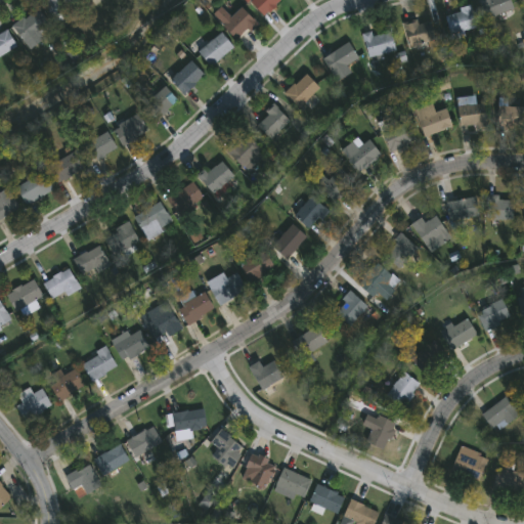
[(42,2),(45,0),(76,0),(79,4),(53,19),(42,2)]
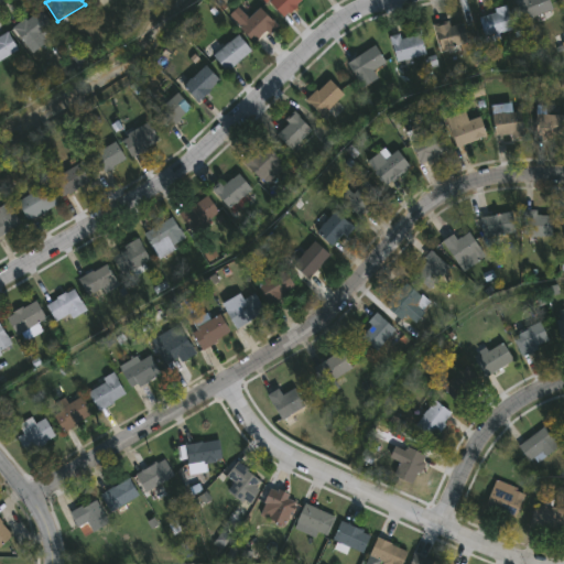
[(303,0),(284,19),(269,3),(272,0),(303,0)]
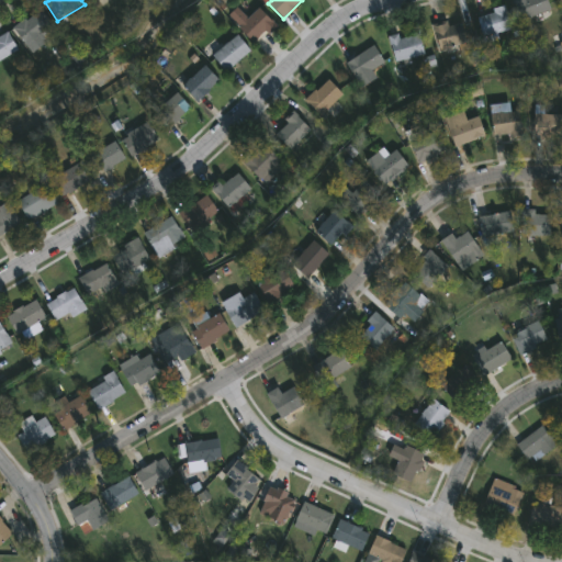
[(514,1),(517,0),(546,0),(550,13),(520,23),(514,1)]
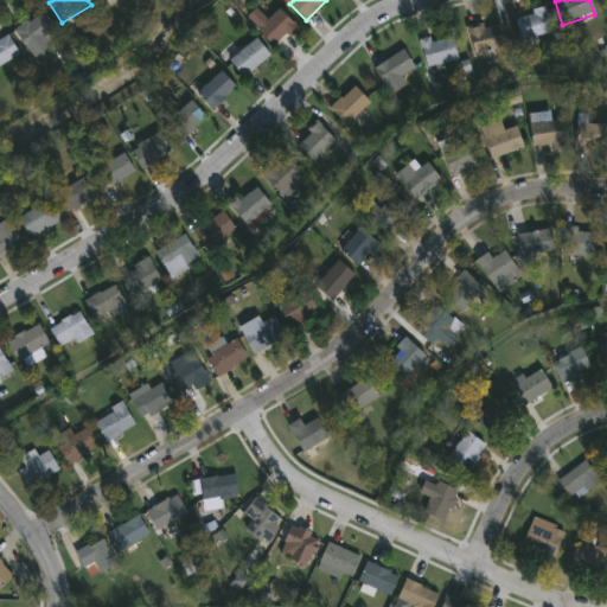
[(517,17),(544,8),(551,33),(523,40),(517,17)]
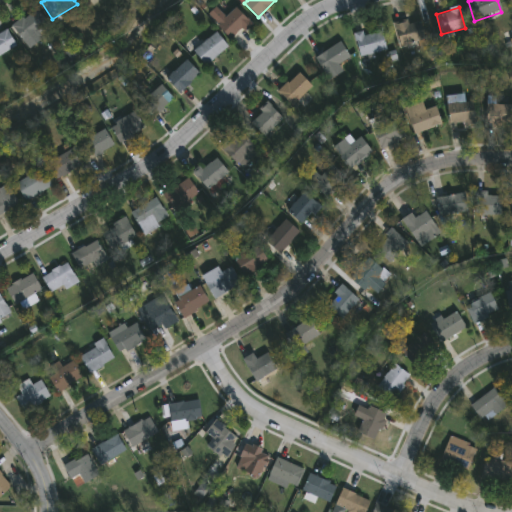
[(215,9),(224,19),(235,8),(250,23),(231,41),(208,16),(215,9)]
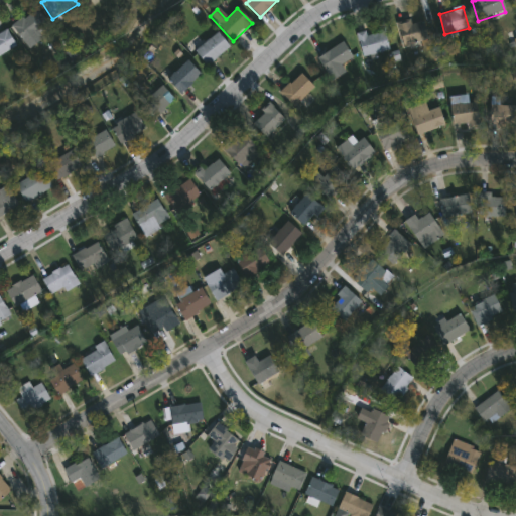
[(12,28),(35,9),(47,24),(24,43),(12,28)]
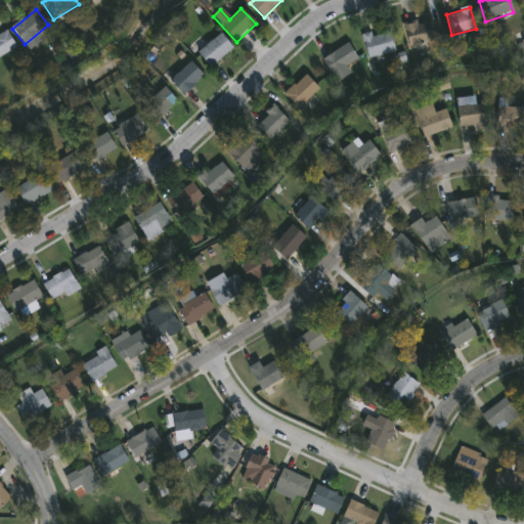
[(434,42),(408,47),(404,27),(430,22),(434,42)]
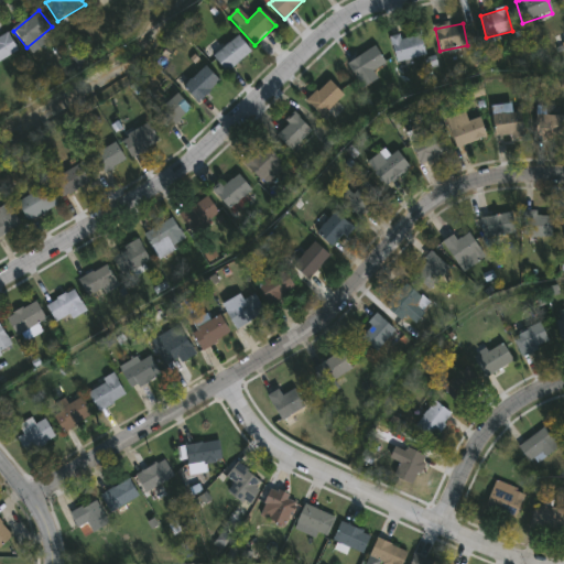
[(18,51),(0,62),(0,36),(7,33),(18,51)]
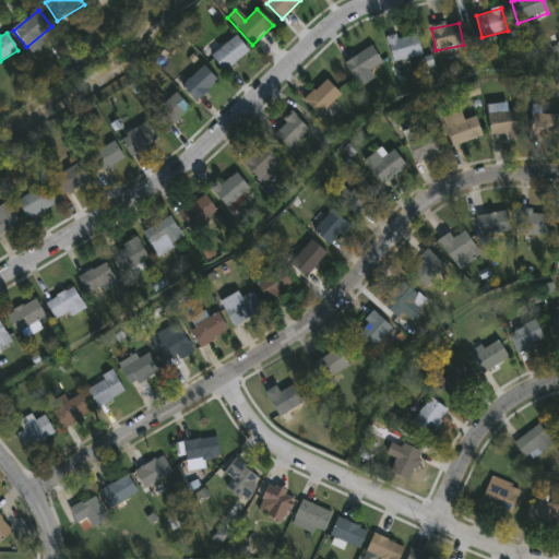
[(248,51),(224,72),(211,57),(235,35),(248,51)]
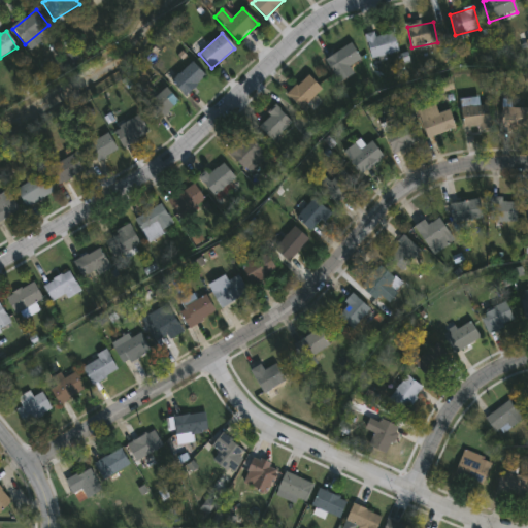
[(366,36),(394,33),(397,54),(369,57),(366,36)]
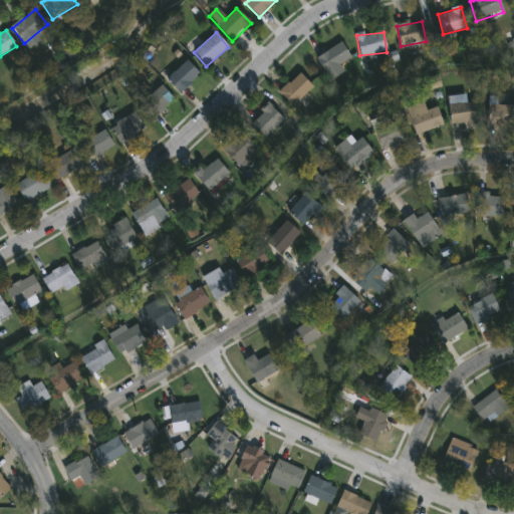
[(316,59),(340,43),(351,60),(327,76),(316,59)]
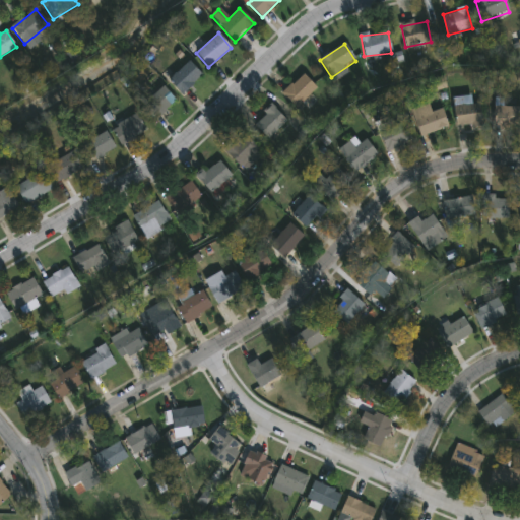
[(202,75),(182,95),(168,81),(188,61),(202,75)]
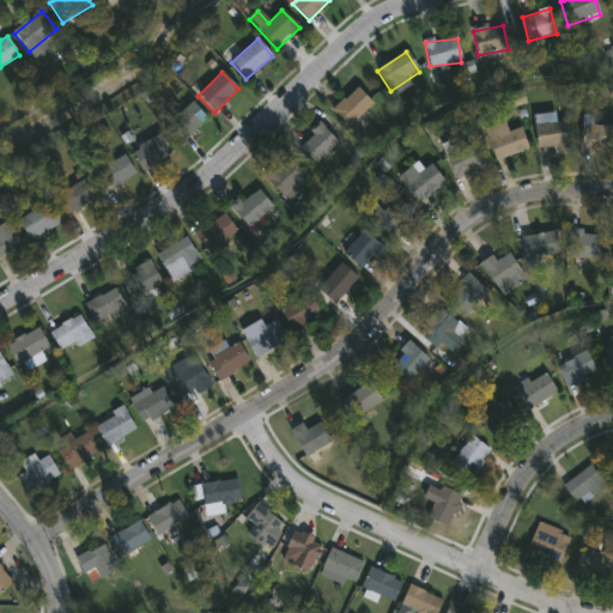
[(347,127),(333,109),(358,87),(374,107),(347,127)]
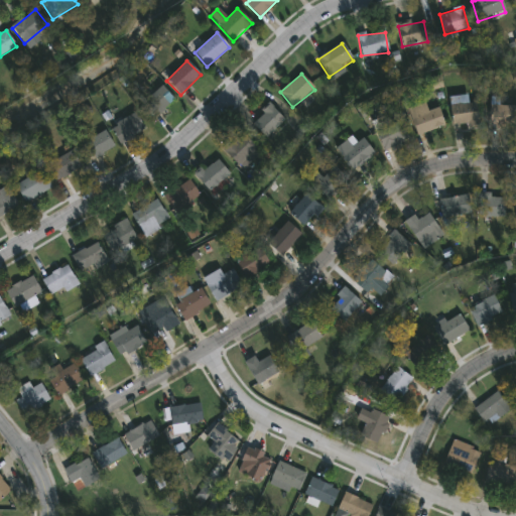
[(175,102),(153,120),(140,105),(163,87),(175,102)]
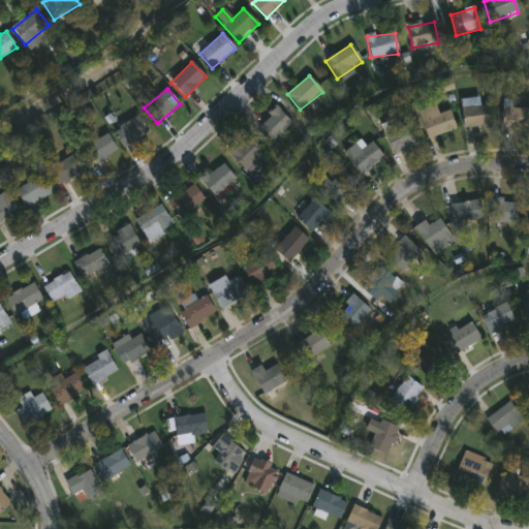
[(464,129),(462,109),(490,105),(492,126),(464,129)]
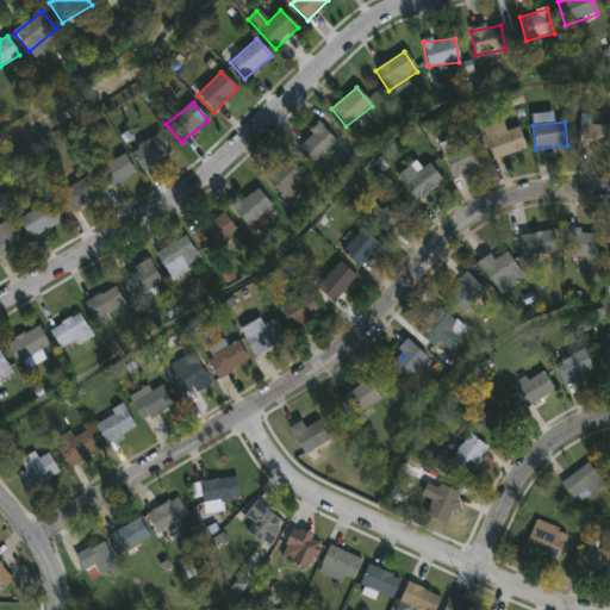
[(336,142),(315,163),(297,145),(318,124),(336,142)]
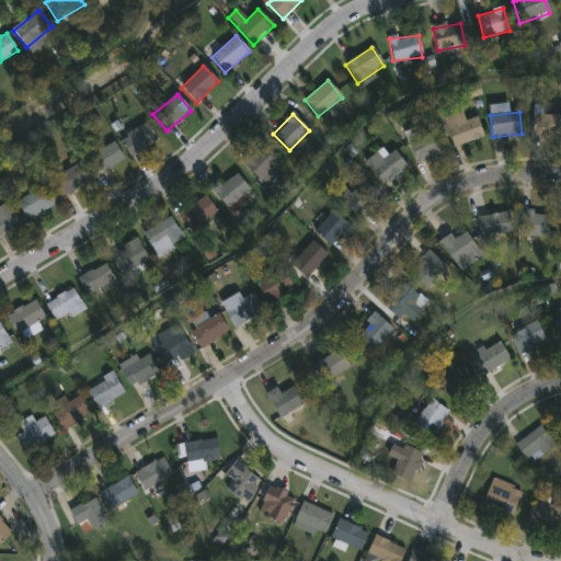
[(560,137),(533,137),(533,114),(560,114),(560,137)]
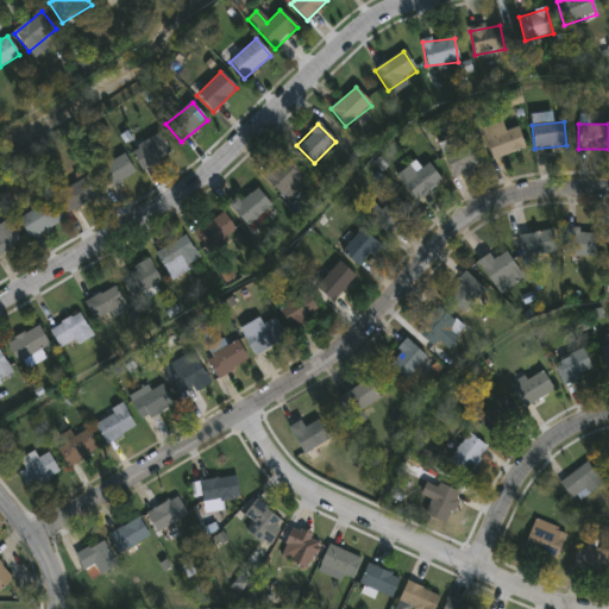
[(520,127),(525,151),(490,158),(484,129),(490,127),(491,133),(520,127)]
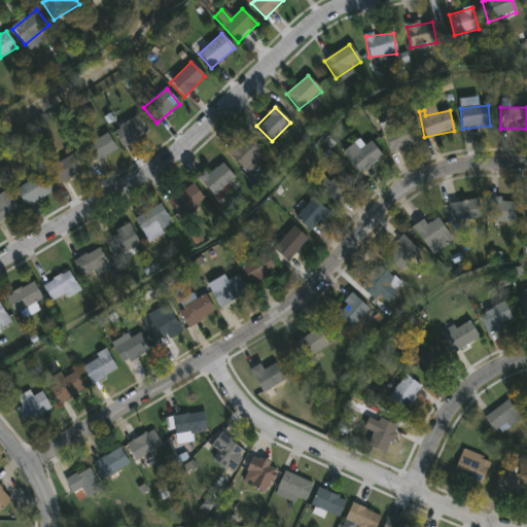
[(124,148),(113,131),(138,115),(148,133),(124,148)]
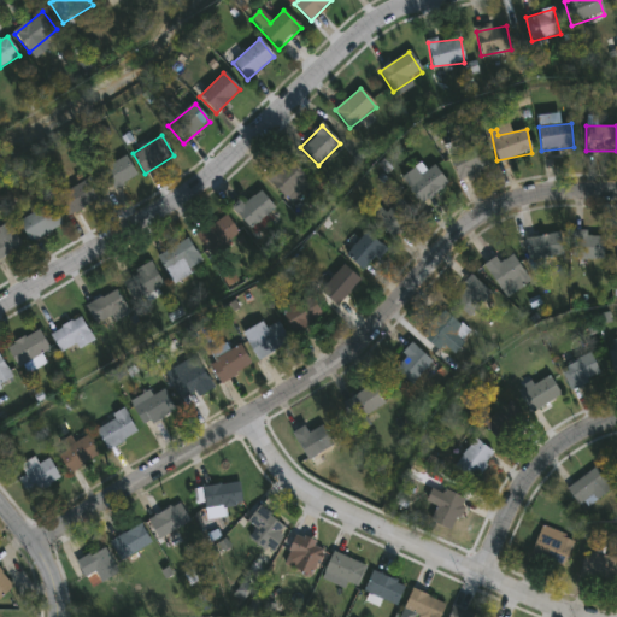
[(448,158),(479,144),(489,166),(459,181),(448,158)]
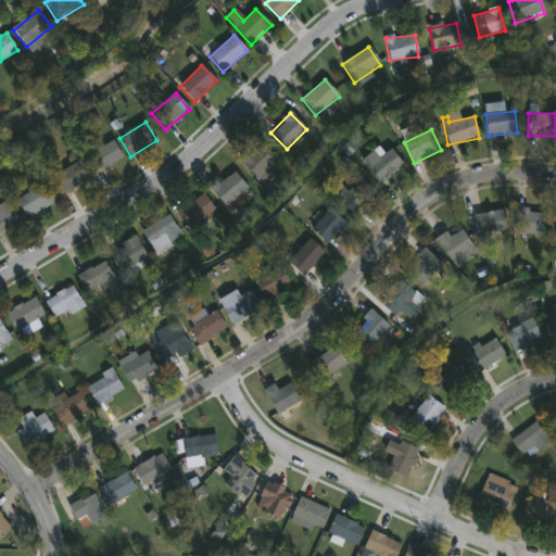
[(90,155),(112,141),(123,158),(102,172),(90,155)]
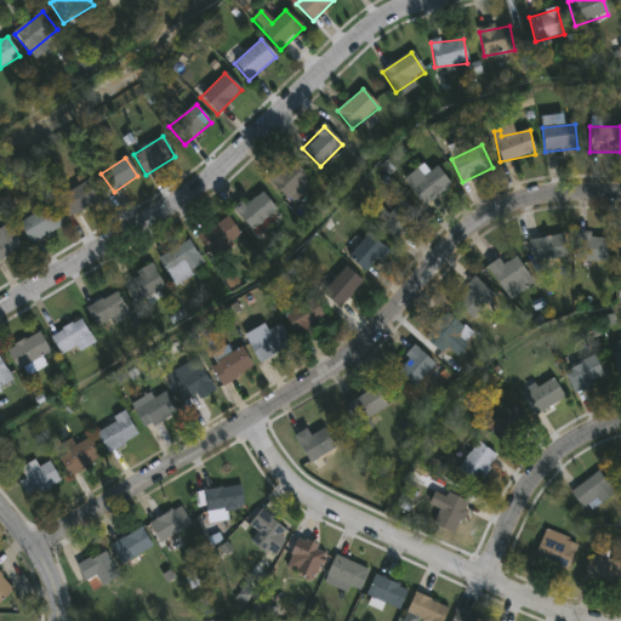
[(290,203),(267,180),(289,158),(312,181),(290,203)]
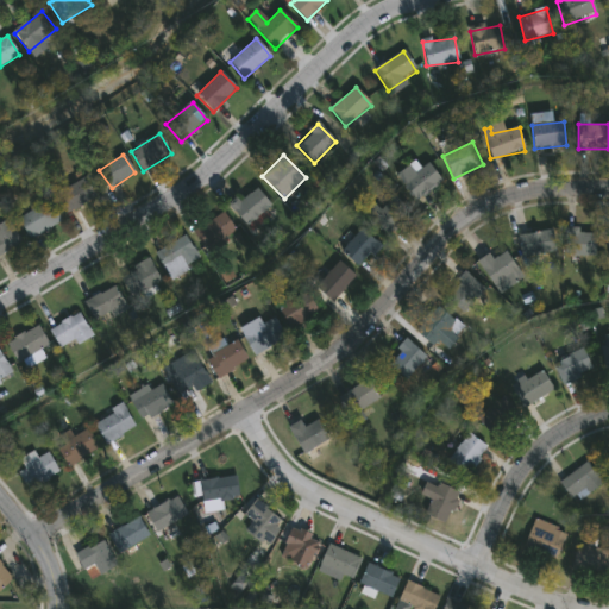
[(443,182),(416,200),(402,181),(428,162),(443,182)]
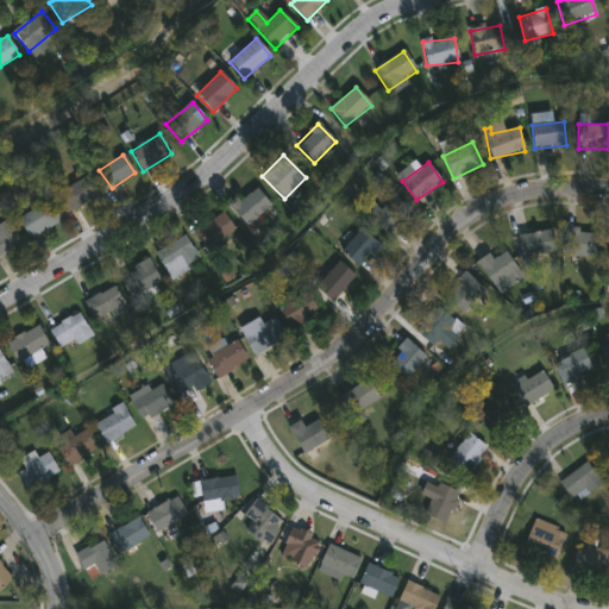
[(55,196),(83,177),(95,196),(67,215),(55,196)]
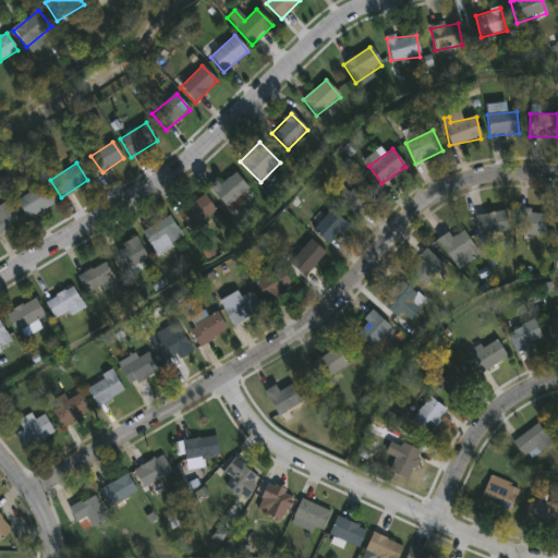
[(211,191),(234,172),(249,190),(226,208),(211,191)]
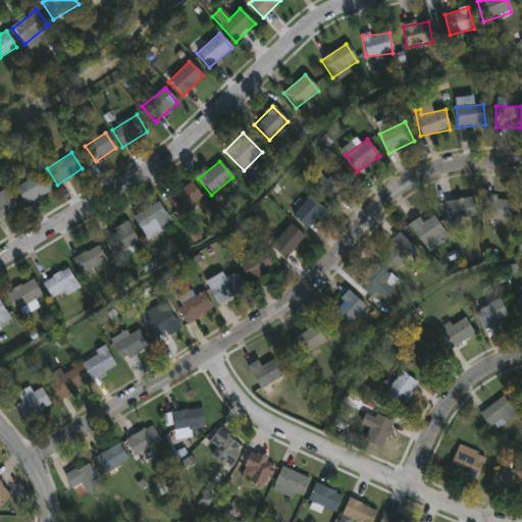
[(318,189),(337,168),(352,183),(332,203),(318,189)]
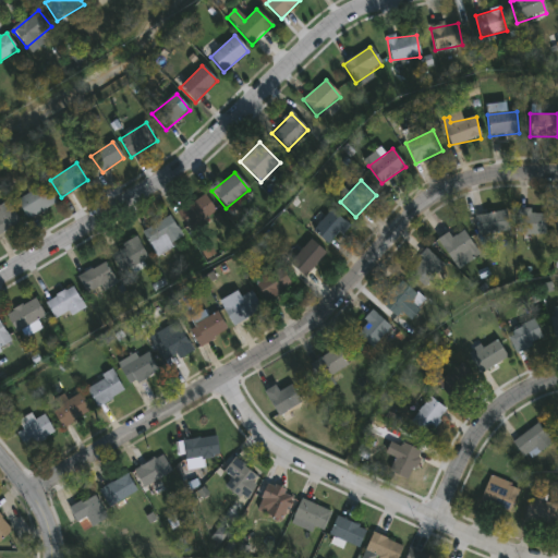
[(26,219),(16,199),(46,185),(56,204),(26,219)]
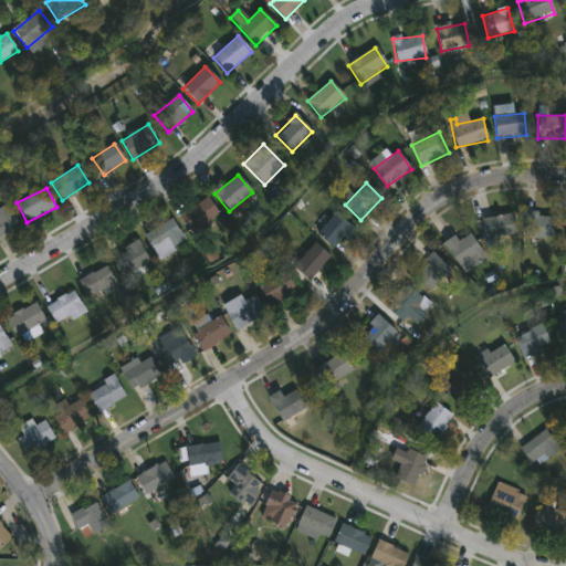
[(192,236),(179,217),(207,198),(220,216),(192,236)]
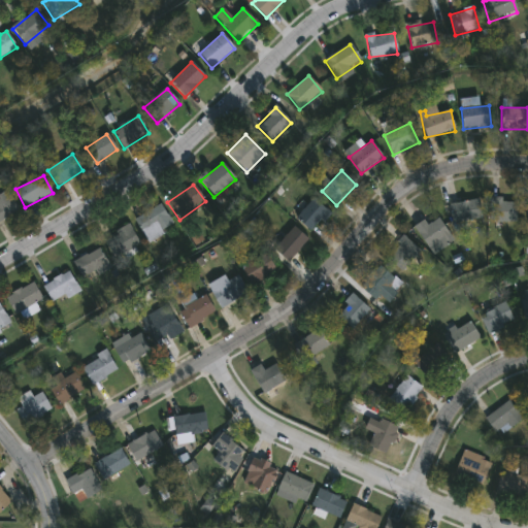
[(0,194),(7,191),(19,212),(0,222),(0,194)]
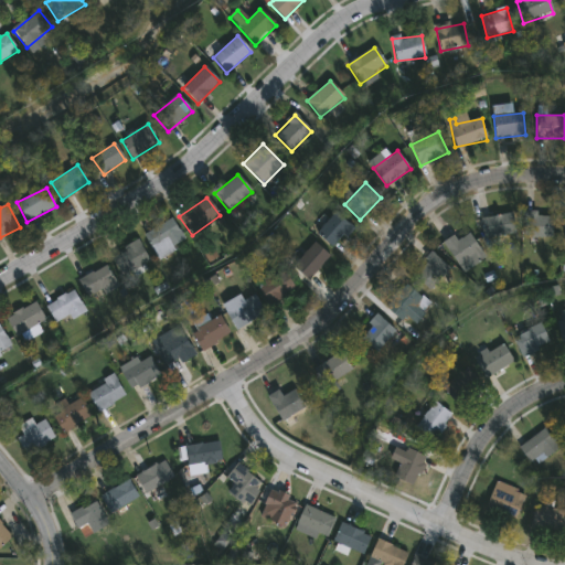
[(479,222),(510,212),(516,233),(486,243),(479,222)]
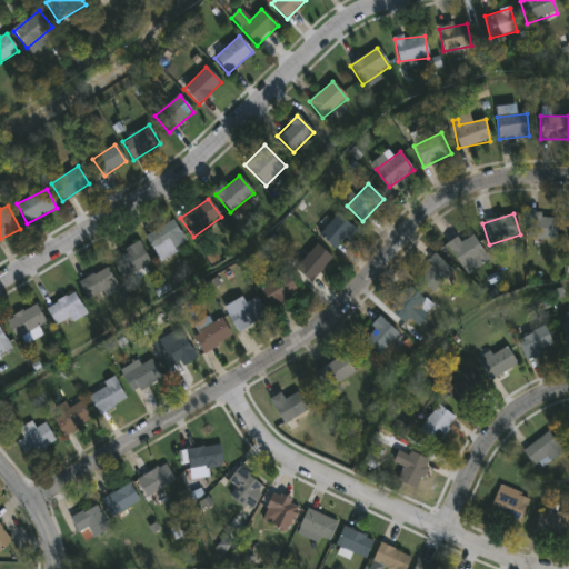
[(355,231),(333,250),(319,233),(340,215),(355,231)]
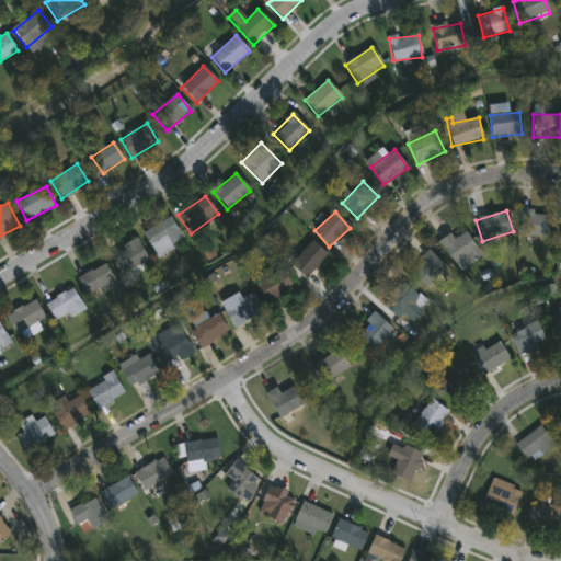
[(521,215),(548,215),(548,236),(521,236),(521,215)]
